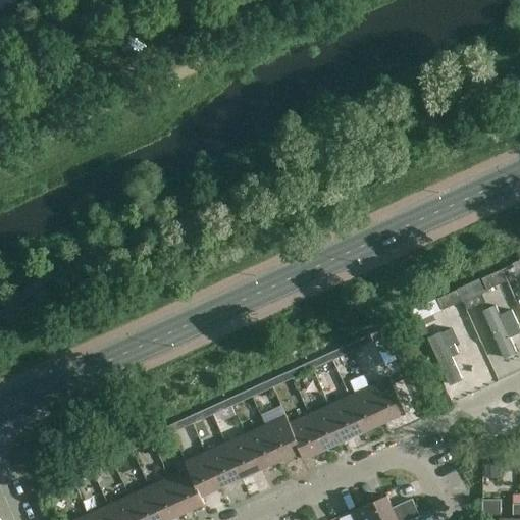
[(506,280),(501,268),(480,277),(486,290),(506,280)]
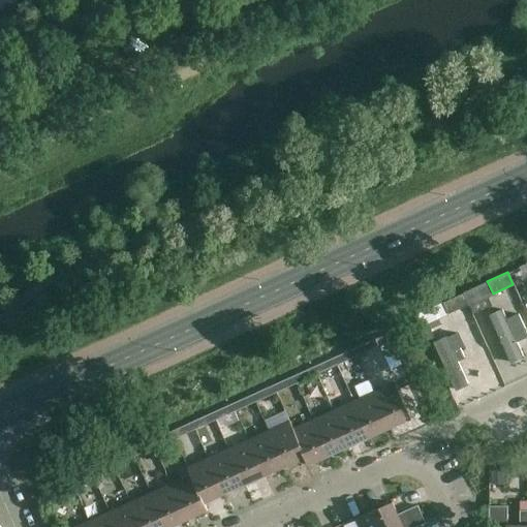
[(416,313),(423,326),(468,304),(462,292),(416,313)]
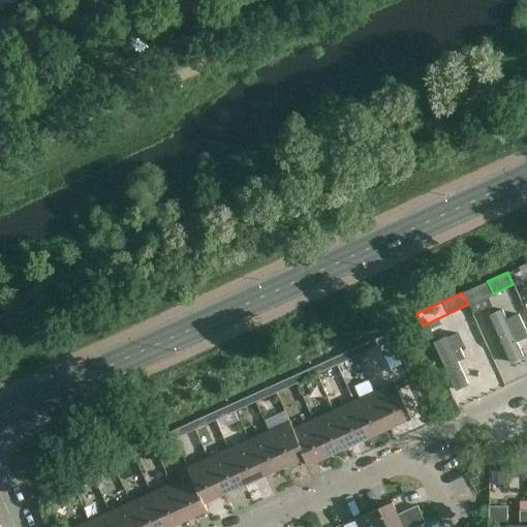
[(500,308),(488,313),(510,362),(522,355),(515,340),(526,335),(516,311),(504,316),(500,308)]
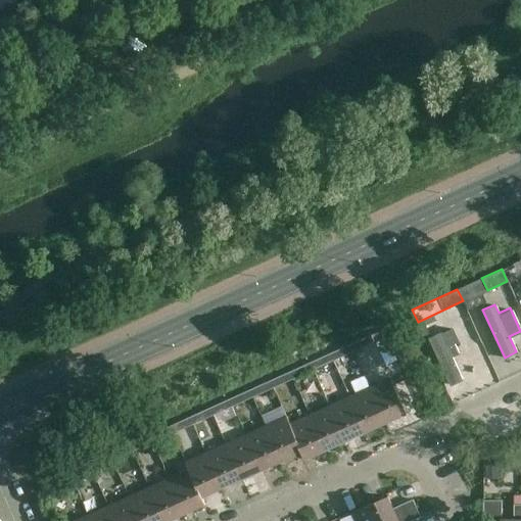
[(450,383),(462,378),(452,354),(458,351),(453,341),(459,339),(453,325),(429,335),(450,383)]
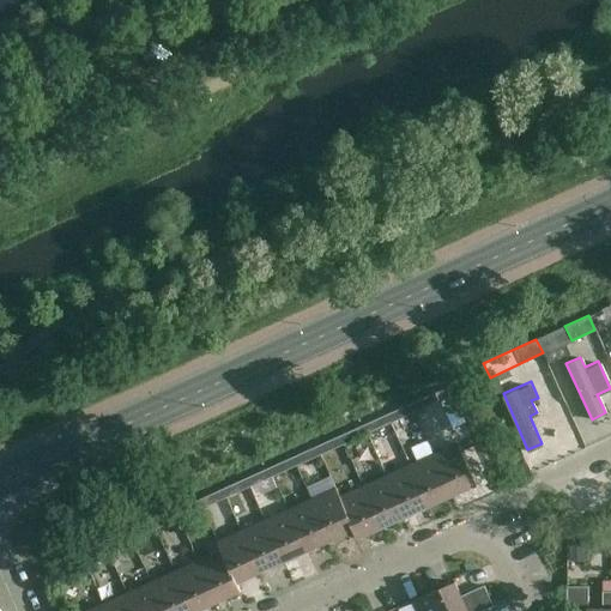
[(59,572),(295,465),(437,400),(434,392),(55,563),(59,572)]
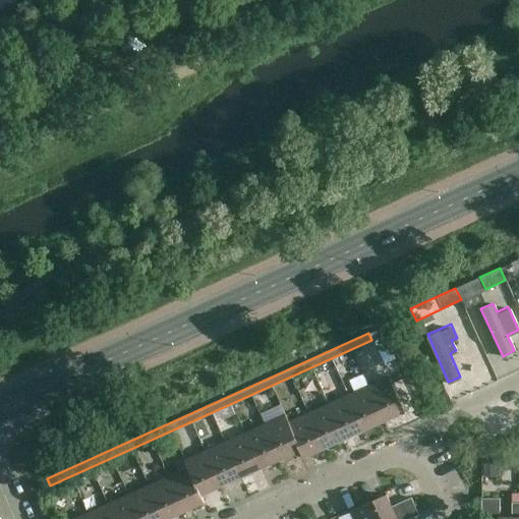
[(388,376),(367,385),(383,420),(403,411),(388,376)]
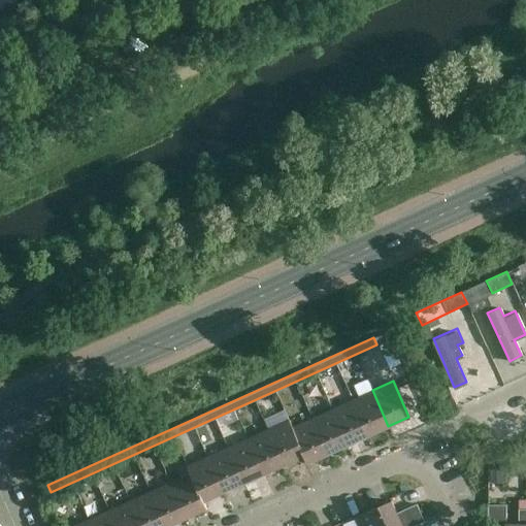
[(388,426),(372,390),(352,399),(367,435),(388,426)]
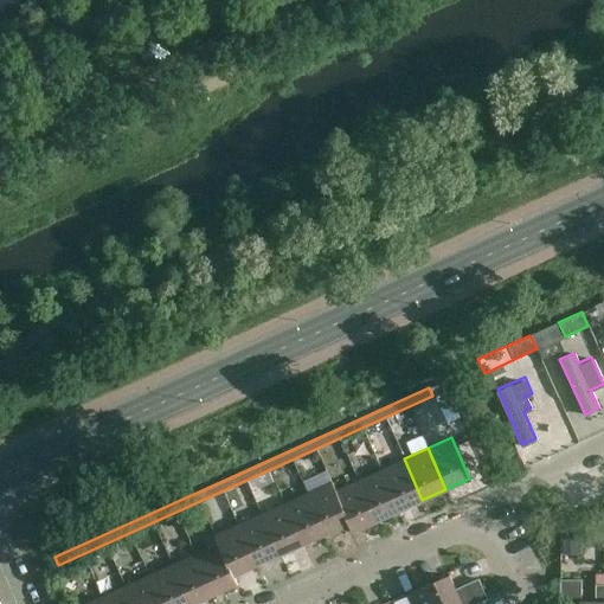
[(404,458),(380,469),(399,511),(422,500),(404,458)]
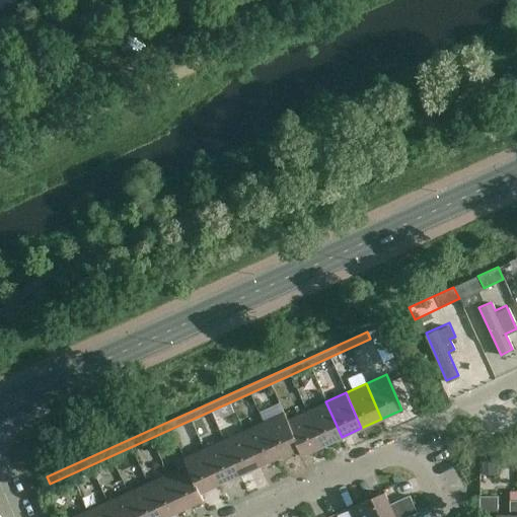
[(321,446),(342,437),(325,401),(306,411),(321,446)]
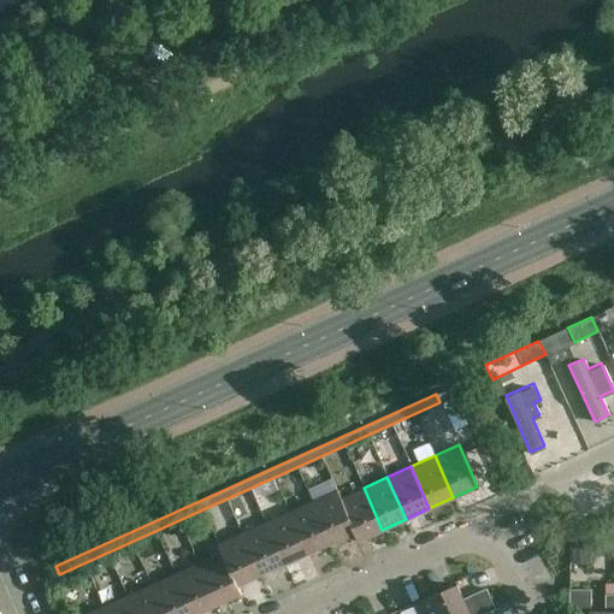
[(364,488),(340,499),(354,532),(358,541),(382,530),(364,488)]
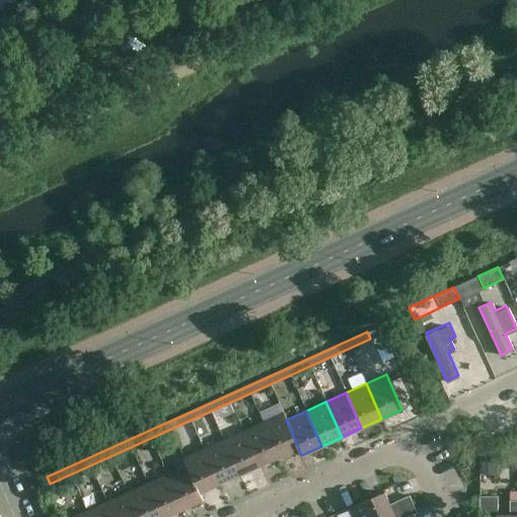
[(283,413),(263,422),(278,456),(298,448),(286,420),(283,413)]
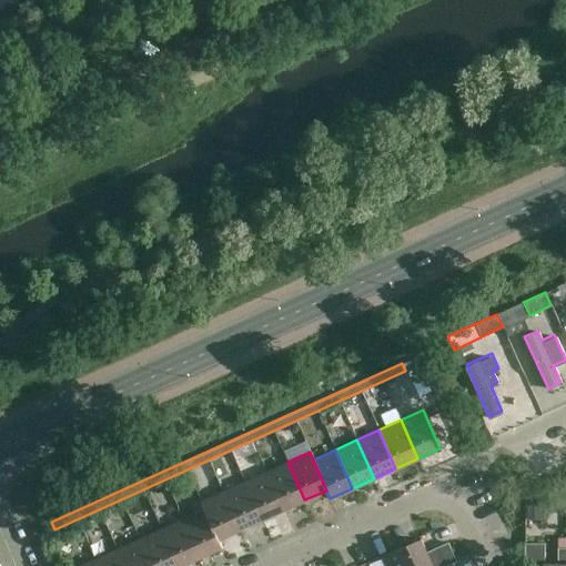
[(265,472),(283,509),(304,499),(287,462),(265,472)]
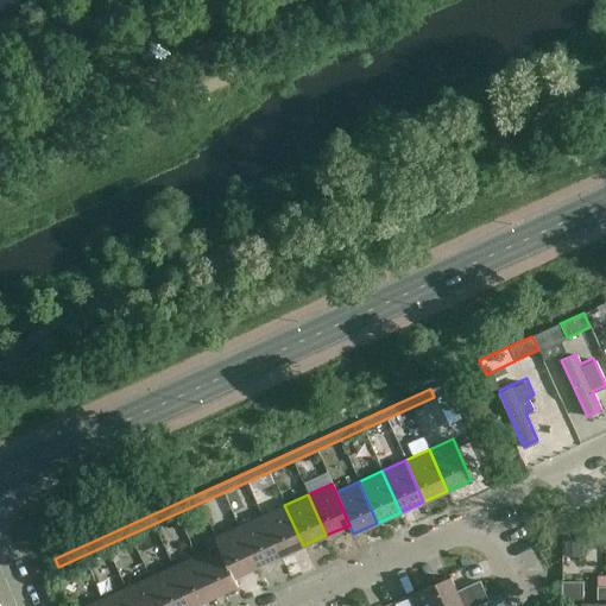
[(284,505),(260,516),(279,556),(303,545),(284,505)]
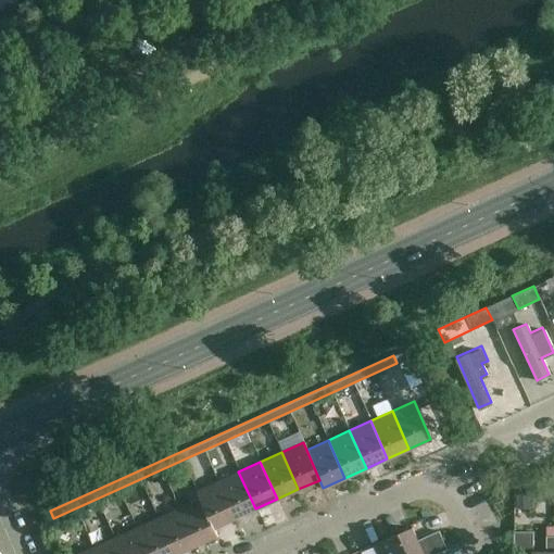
[(234,518),(255,508),(238,471),(217,480),(234,518)]
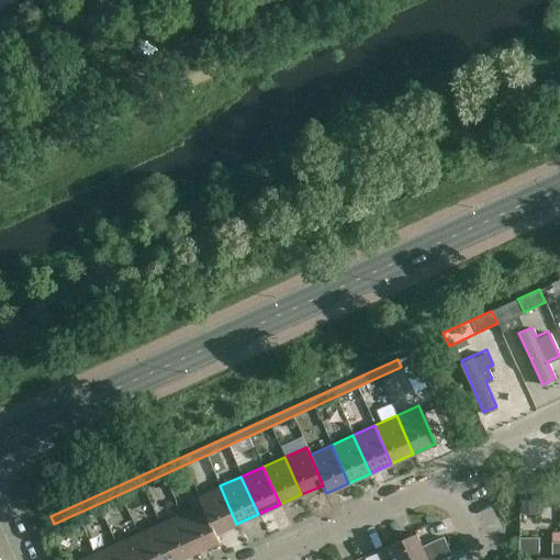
[(215,534),(236,524),(220,485),(198,496),(201,504),(215,534)]
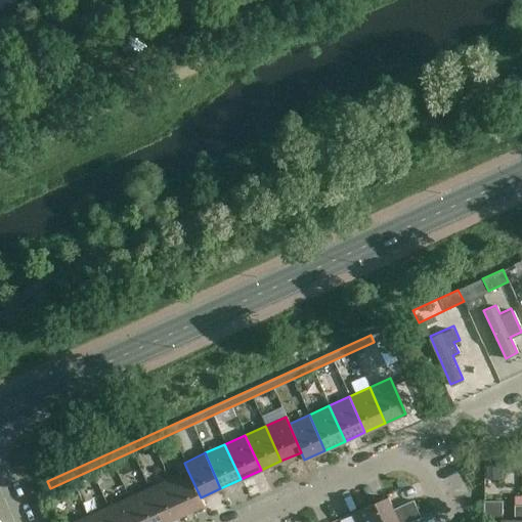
[(168,479),(183,514),(205,505),(201,497),(187,470),(168,479)]
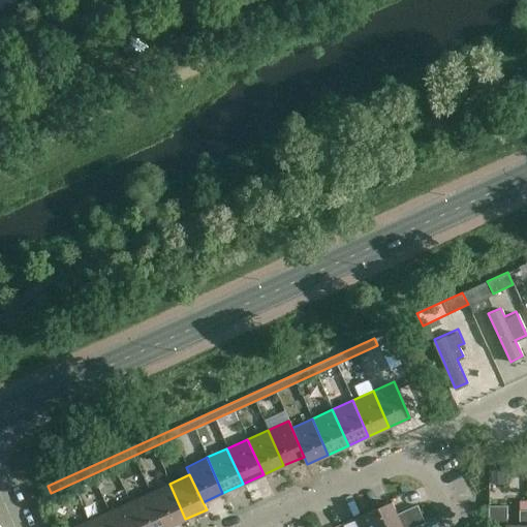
[(169,484),(149,493),(164,526),(167,526),(185,519),(169,484)]
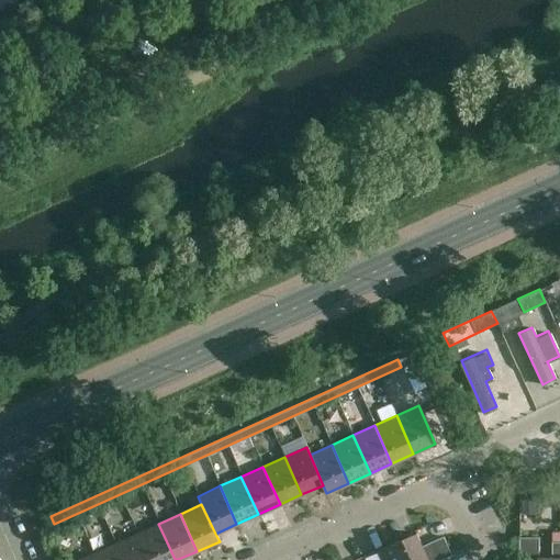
[(136,533),(148,559),(175,559),(158,524),(136,533)]
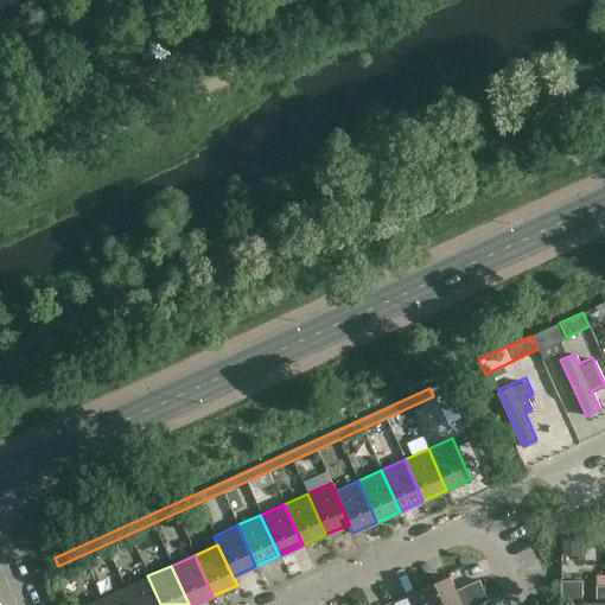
[(160,604),(147,575),(125,586),(132,604),(160,604)]
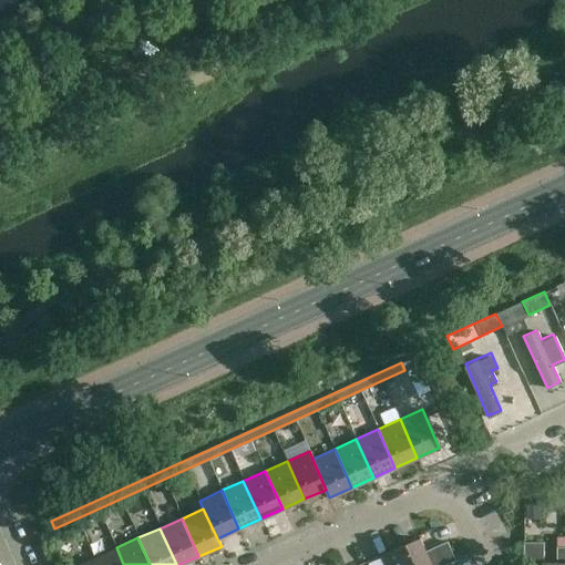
[(380,554),(384,564),(417,564),(451,550),(447,541),(424,550),(419,537),(380,554)]
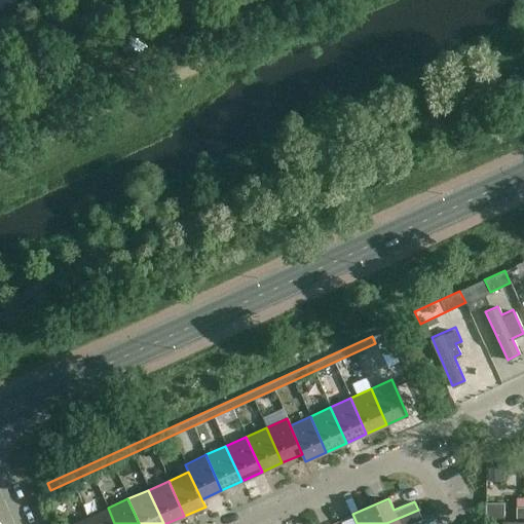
[(485,502),(484,523),(523,523),(523,506),(515,507),(515,522),(503,522),(503,502),(485,502)]
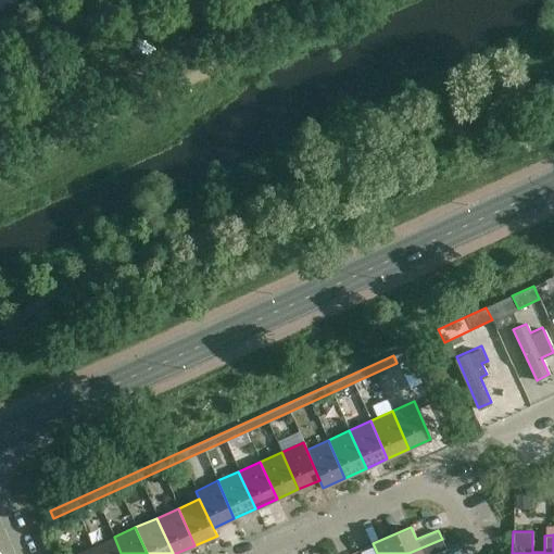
[(121,553),(114,537),(92,546),(96,553),(121,553)]
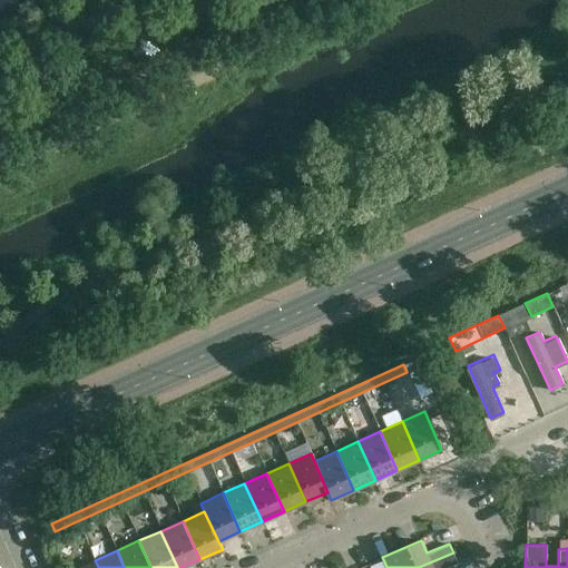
[(443,567),(457,562),(453,552),(419,567),(443,567)]
